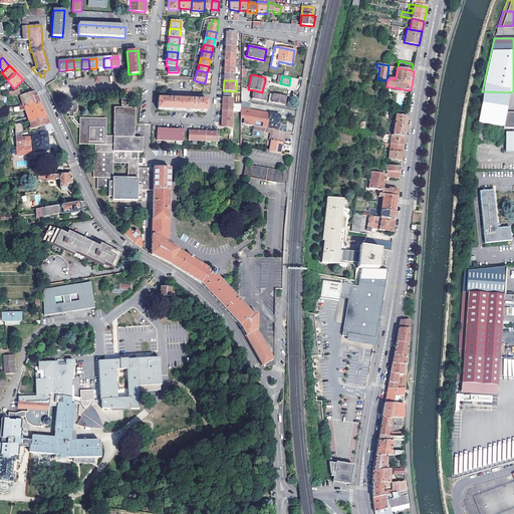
[(265,101),(267,92),(262,92),(254,90),(253,98),(265,101)]
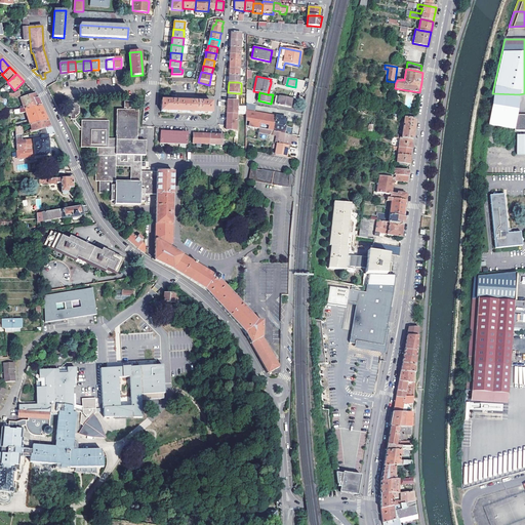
[(21,98),(24,108),(41,105),(35,93),(21,98)]
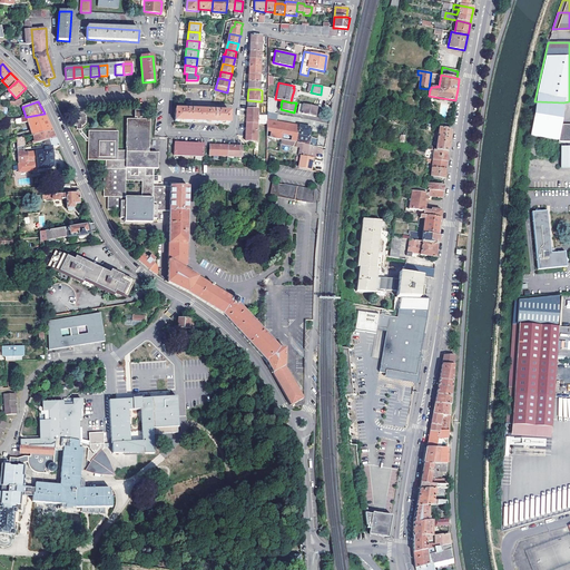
[(529,137),(557,140),(563,102),(536,101),(529,137)]
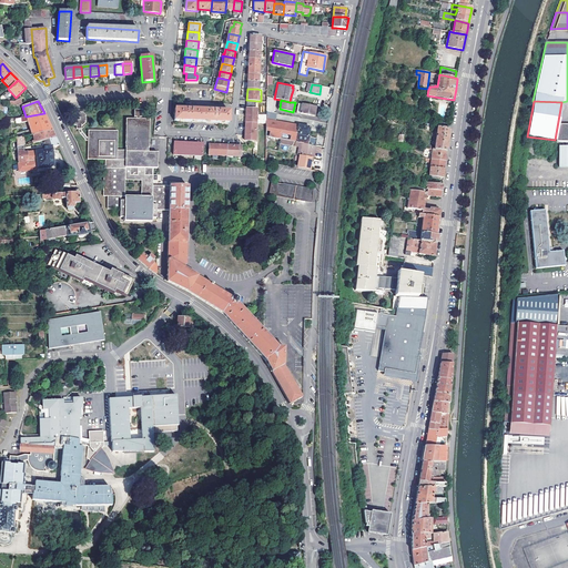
[(316,107),(303,104),(301,113),(315,115),(316,107)]
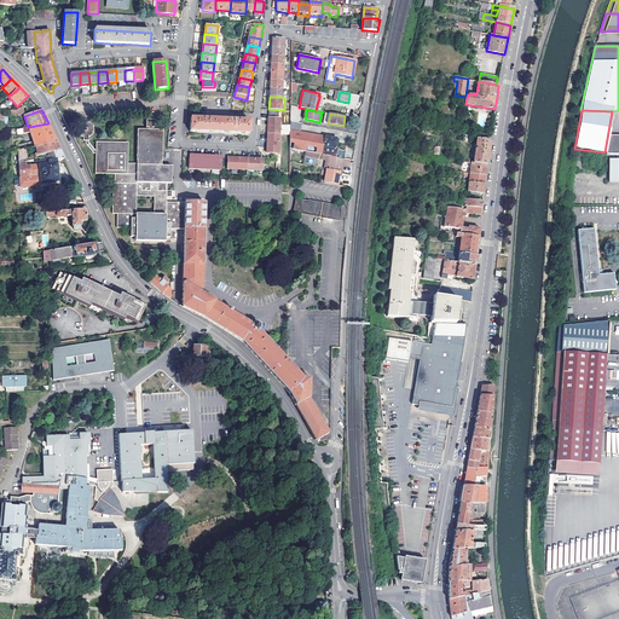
[(279,119),(268,117),(267,133),(279,133),(279,119)]
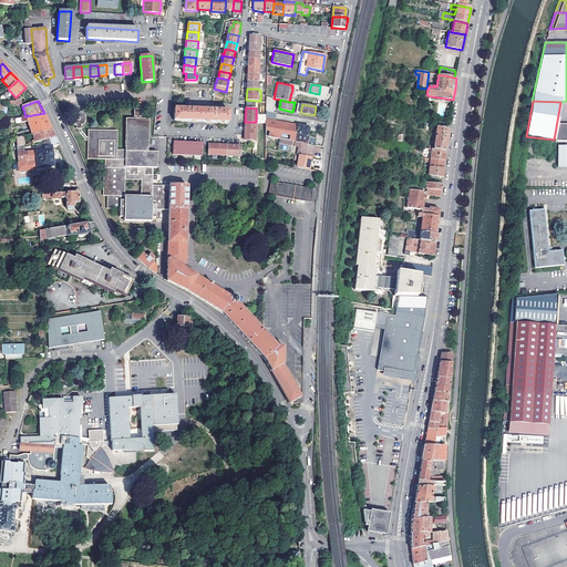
[(156,218),(156,209),(169,210),(169,185),(167,185),(157,185),(153,185),(153,179),(157,181),(158,175),(153,175),(153,167),(157,167),(157,152),(148,152),(148,119),(138,119),(138,116),(141,116),(141,109),(134,109),(134,116),(135,116),(135,119),(126,119),(125,150),(116,150),(117,131),(89,131),(89,137),(89,141),(88,160),(105,160),(105,168),(104,168),(103,196),(107,196),(107,208),(121,209),(120,217),(124,217),(152,218),(156,218)]
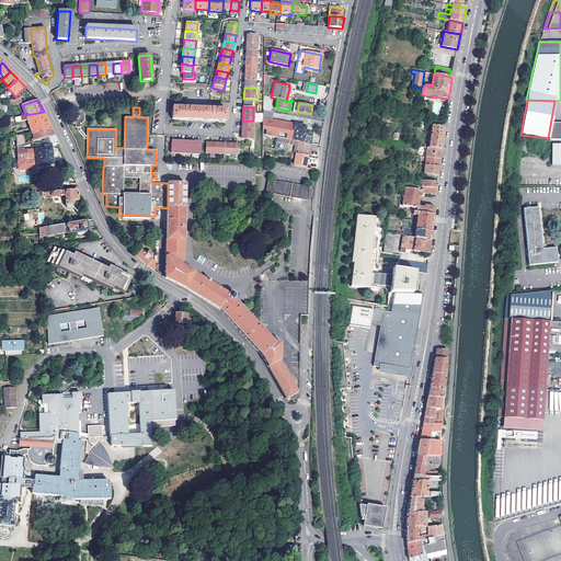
[(185,107),(173,107),(172,118),(226,122),(227,110),(214,110),(185,107)]
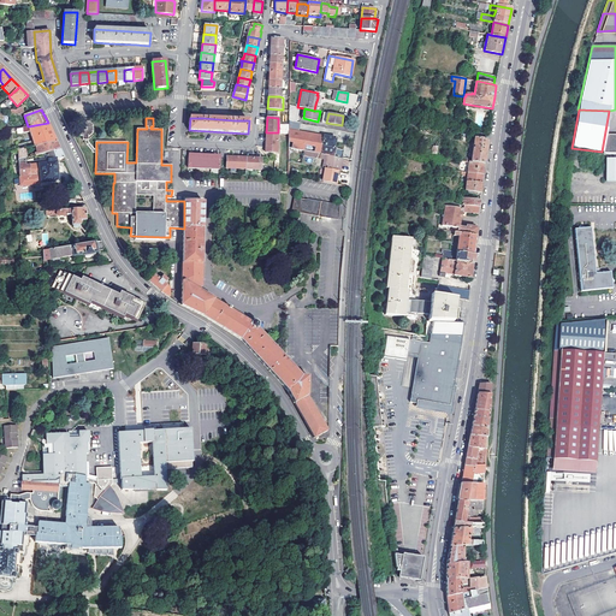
[(84,140),(88,140),(88,137),(93,134),(92,131),(93,131),(93,126),(93,125),(89,122),(88,122),(83,120),(83,122),(82,122),(78,124),(80,125),(78,125),(77,131),(78,131),(78,132),(82,136),(83,136),(83,140),(84,140)]
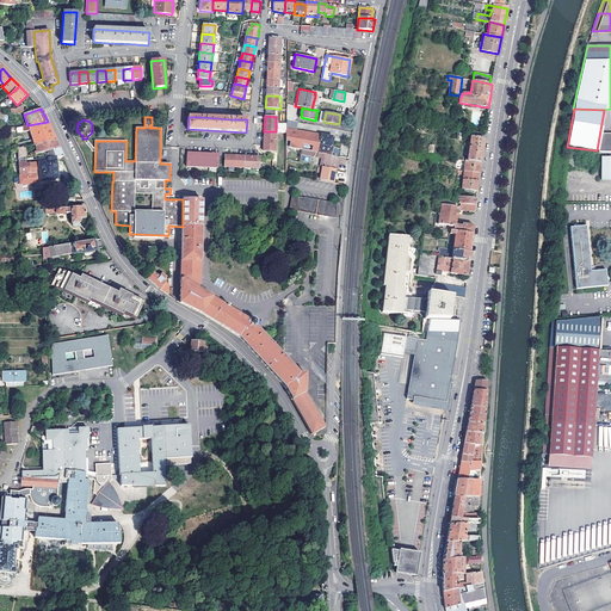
[(295,130),(296,122),(294,121),(291,121),(287,119),(287,133),(287,147),(309,152),(321,154),(332,155),(333,148),(332,148),(333,137),(295,130)]
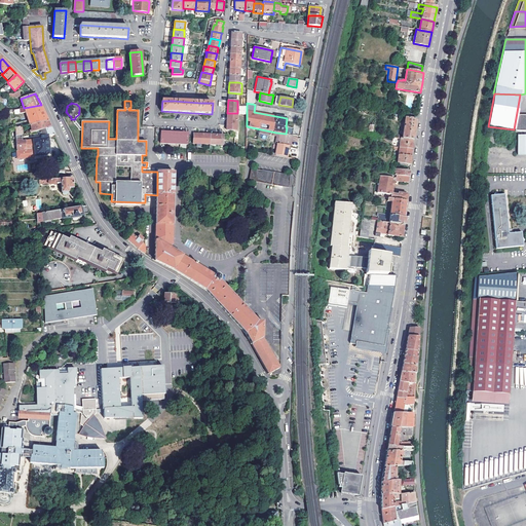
[(21,126),(30,124),(47,120),(42,107),(41,105),(24,108),(12,110),(11,110),(12,115),(25,113),(27,120),(13,123),(13,127),(21,126)]
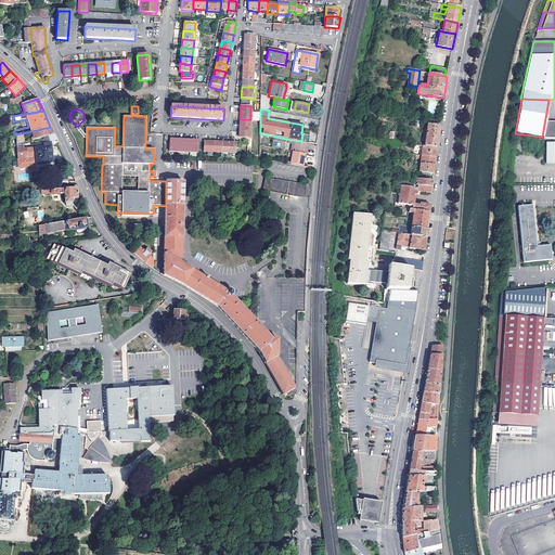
[(250,119),(240,119),(239,137),(249,137),(250,119)]
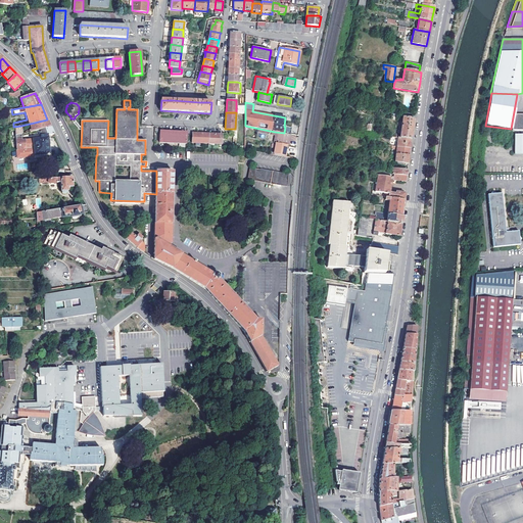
[(402,117),(402,119),(399,138),(412,139),(413,129),(414,119),(402,117)]
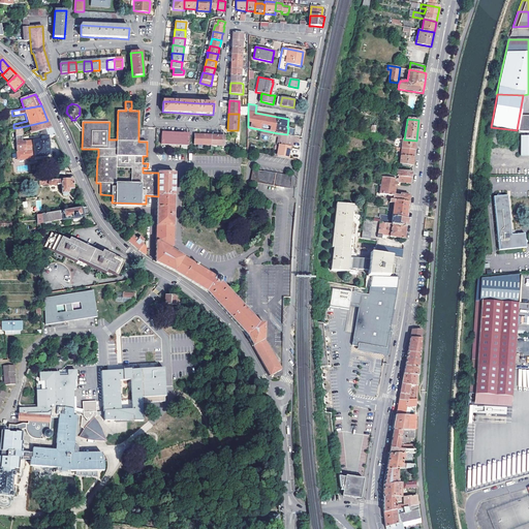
[(83,131),(83,128),(81,128),(75,122),(75,120),(72,120),(72,123),(80,131),(83,131)]
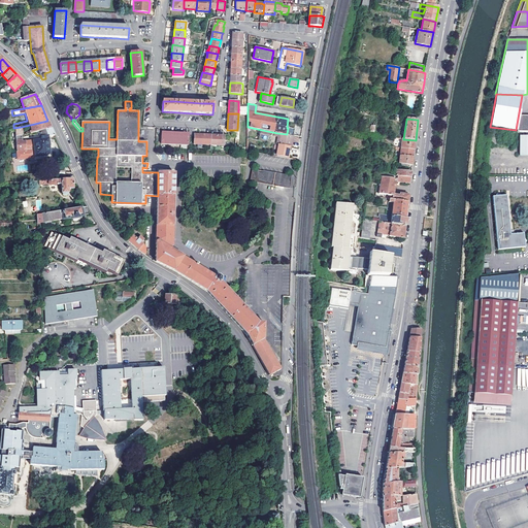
[(30,131),(30,132),(39,130),(51,128),(51,127),(47,121),(30,125),(32,130),(30,131)]
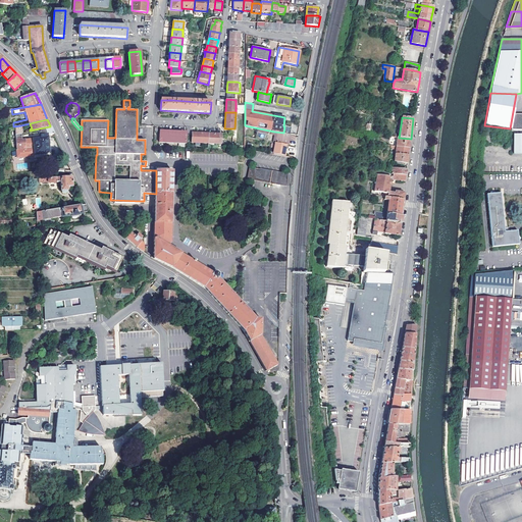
[(14,128),(14,135),(20,133),(22,133),(20,125),(13,126),(14,128)]
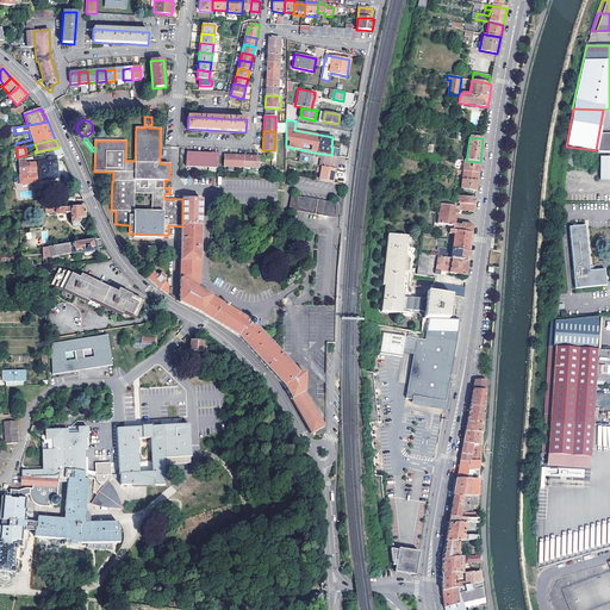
[(45,150),(47,159),(56,157),(63,157),(60,150),(58,148),(45,150)]
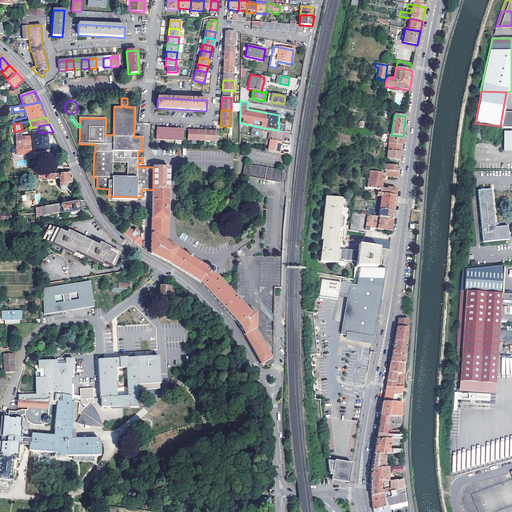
[(182,141),(183,130),(178,130),(161,129),(157,128),(156,139),(182,141)]
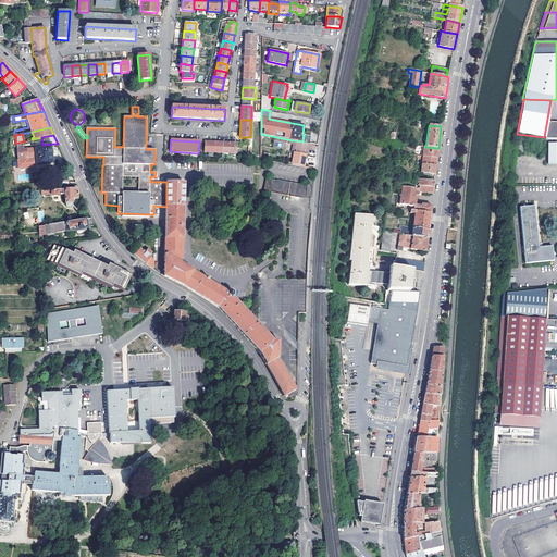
[(293,152),(305,155),(307,155),(308,149),(309,143),(302,141),(293,140),(291,151),(293,152)]
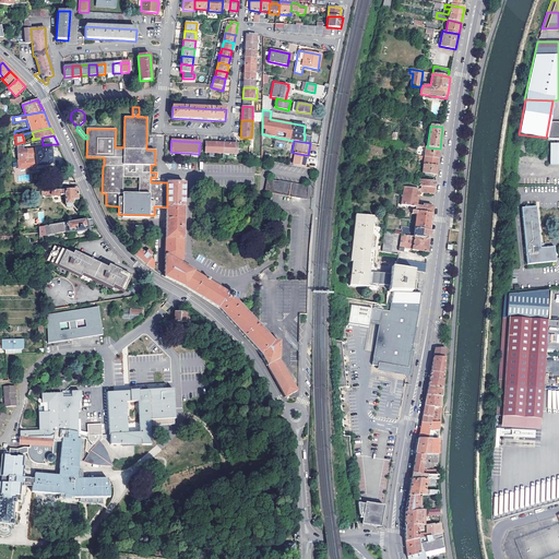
[(205,153),(223,154),(223,143),(205,142),(205,153)]
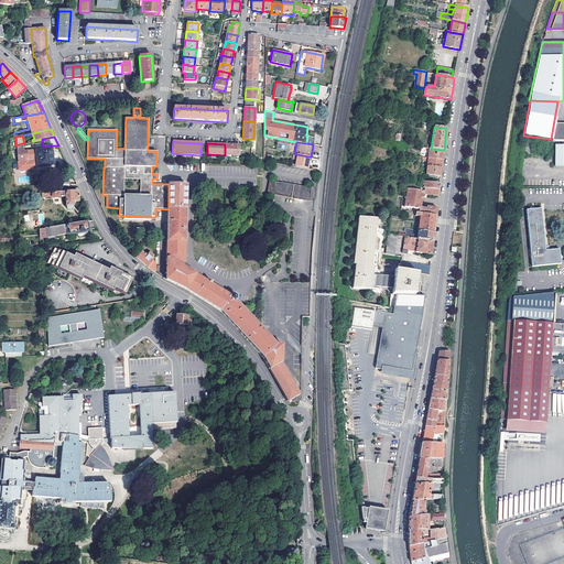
[(238,144),(225,144),(225,155),(238,156),(239,147),(238,147),(237,147),(238,144)]
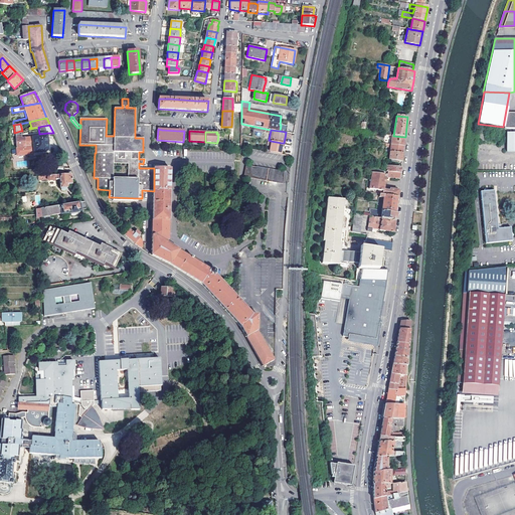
[(25,147),(16,148),(17,156),(49,152),(47,133),(39,134),(40,136),(24,138),(25,147)]
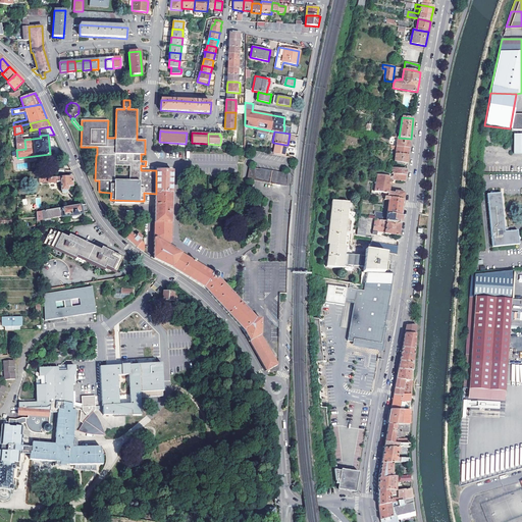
[(397,146),(410,148),(410,147),(411,139),(399,138),(398,137),(397,143),(395,143),(395,146),(397,146)]
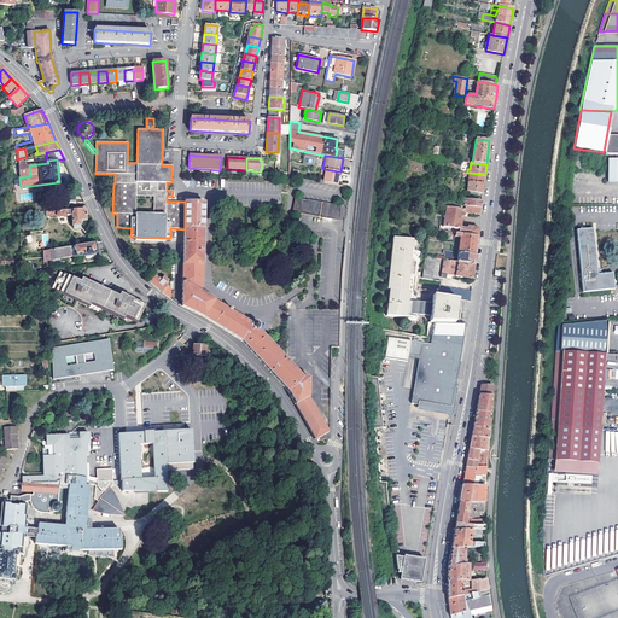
[(25,164),(18,164),(19,178),(30,176),(29,165),(25,165),(25,164)]
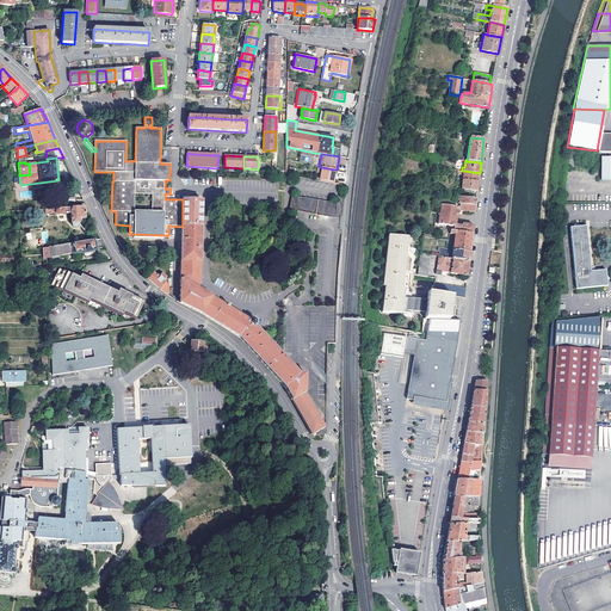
[(321,167),(319,179),(334,183),(335,177),(333,177),(334,174),(334,170),(321,167)]
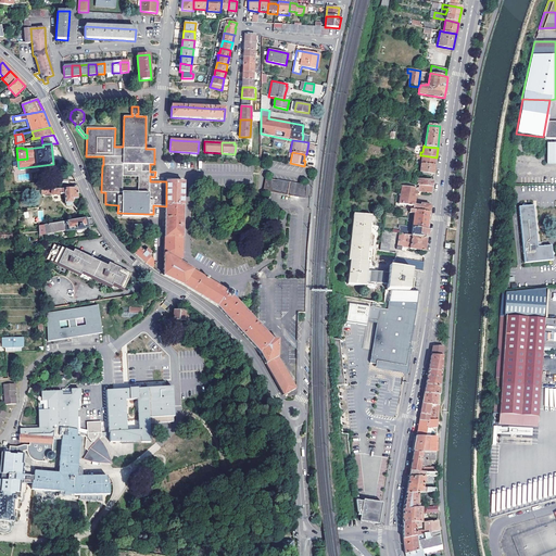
[(437,158),(422,155),(420,173),(431,174),(433,174),(434,166),(437,158)]
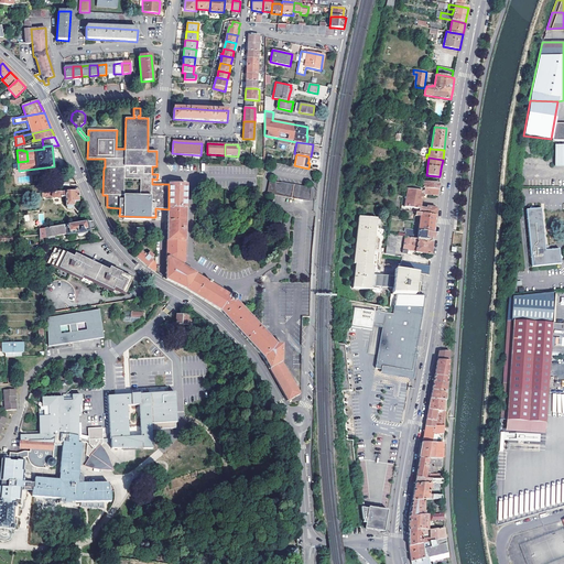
[(308,169),(294,165),(293,165),(291,174),(308,177),(310,169),(308,169)]
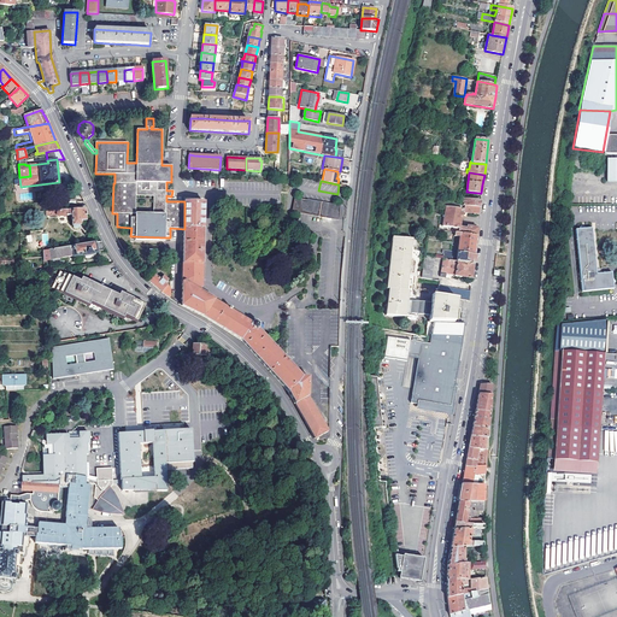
[(307,200),(295,198),(292,211),(339,219),(341,206),(307,200)]
